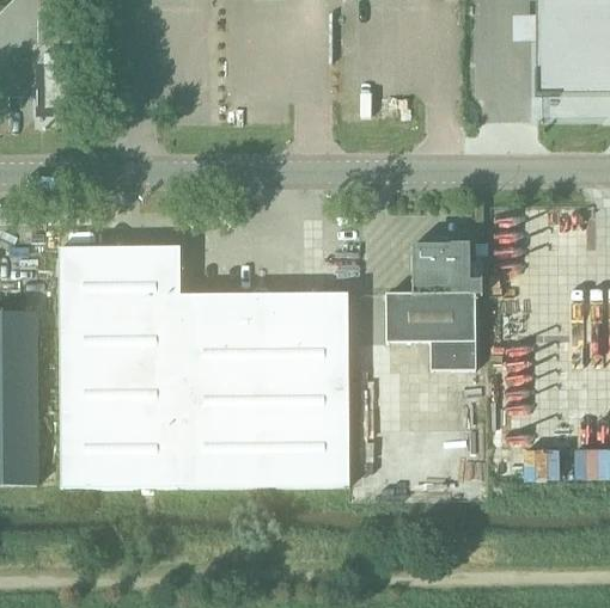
[(536,0),(537,93),(609,92),(609,0),(536,0)]
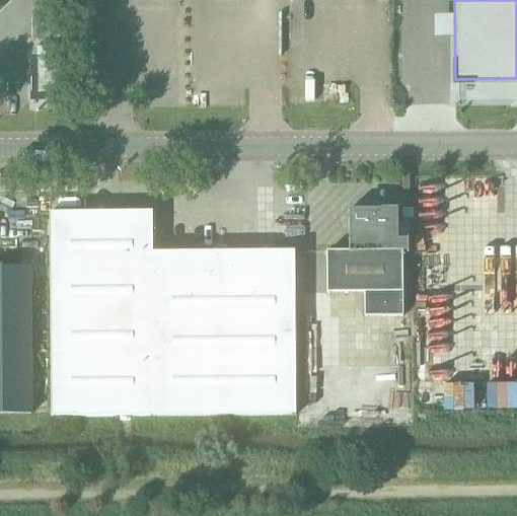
[(37,92),(65,91),(64,44),(35,44),(37,92)]
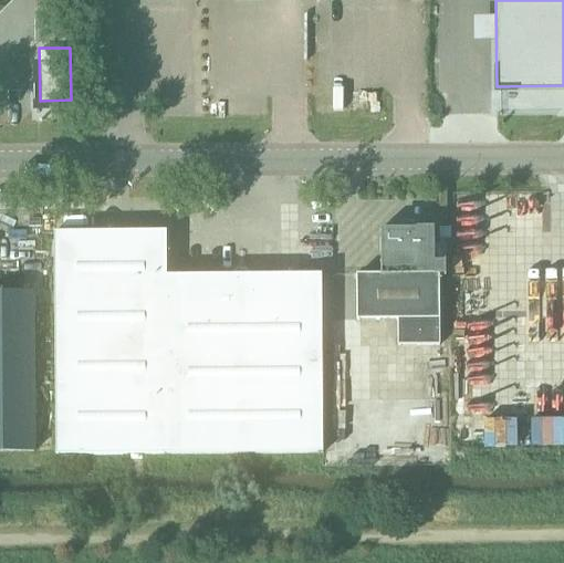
[(435,225),(382,225),(382,261),(388,261),(389,270),(357,270),(358,316),(399,315),(399,342),(441,342),(440,315),(440,271),(446,271),(446,272),(447,272),(447,259),(436,259),(435,225)]
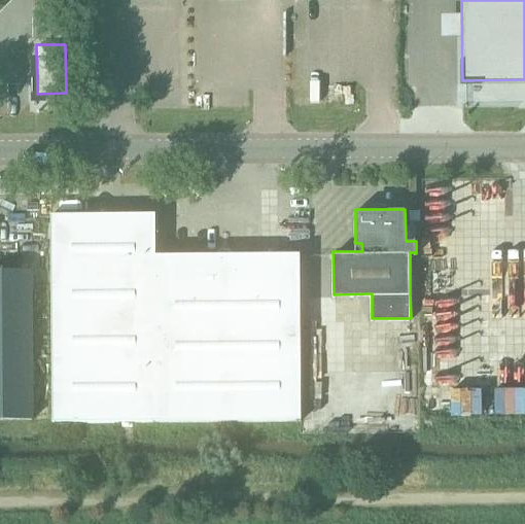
[(420,218),(420,209),(411,209),(411,218),(420,218)]
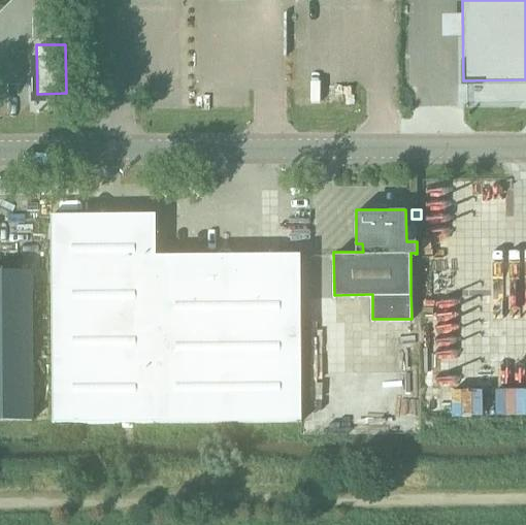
[(177,420),(176,253),(156,253),(156,211),(51,212),(53,421),(177,420)]
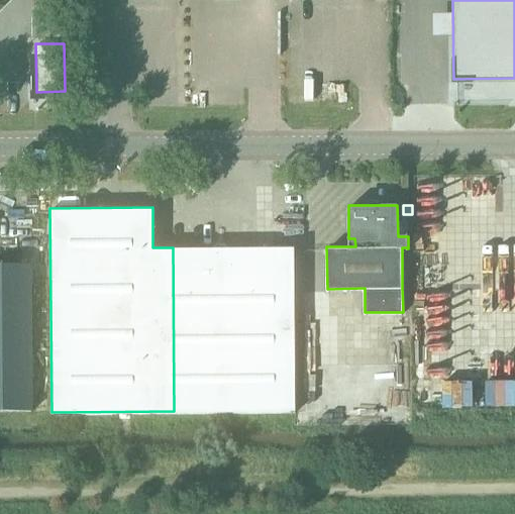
[(173,247),(174,411),(296,410),(294,246),(173,247)]
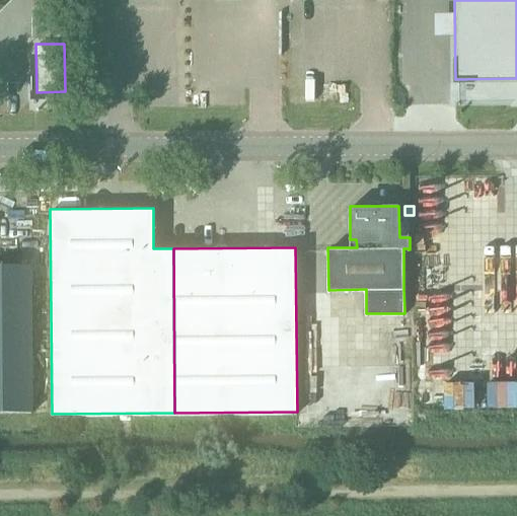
[(0,411),(31,411),(30,265),(0,265),(0,411)]
